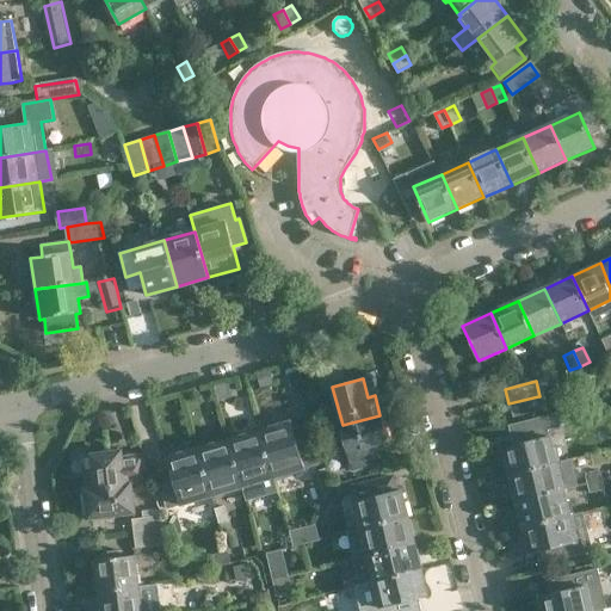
[(538,396),(508,403),(512,417),(542,409),(538,396)]
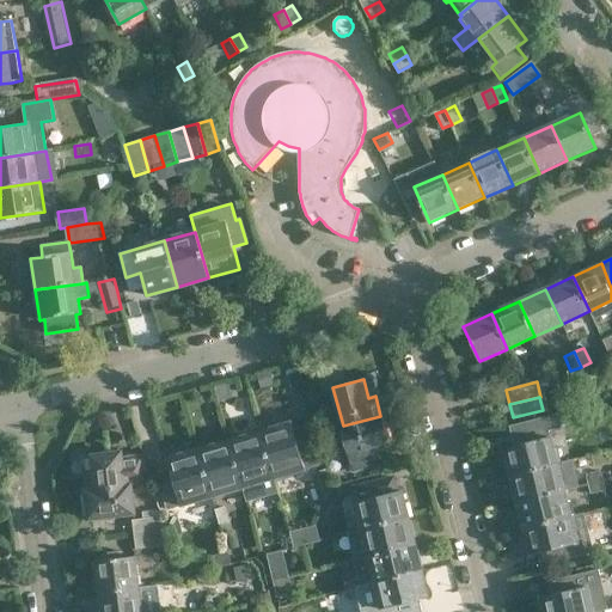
[(512,476),(557,465),(549,432),(562,428),(558,415),(509,426),(514,447),(505,450),(512,476)]
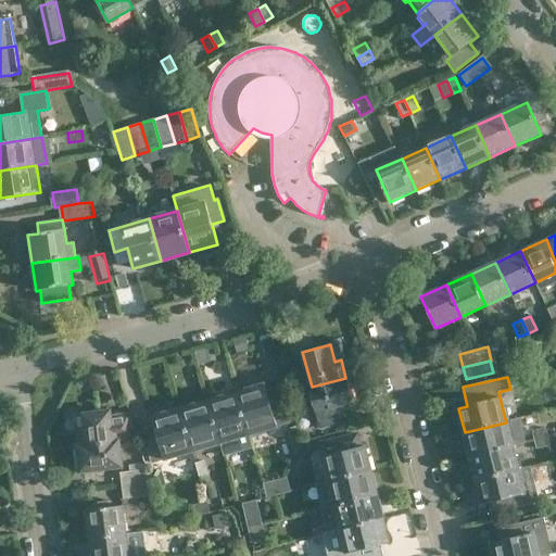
[(345,378),(312,387),(310,388),(320,428),(340,424),(336,411),(353,406),(345,378)]
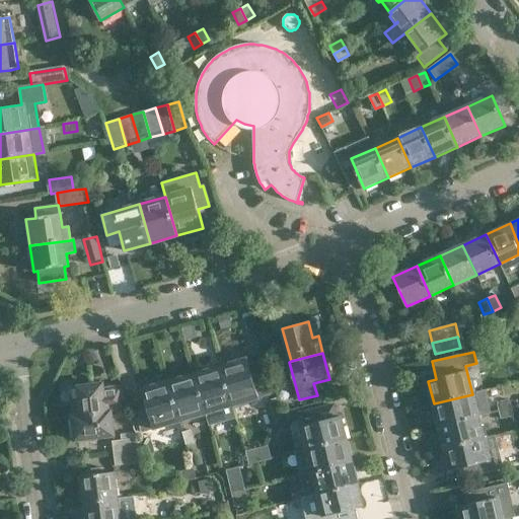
[(221,366),(232,405),(271,394),(266,374),(261,375),(256,362),(249,364),(247,358),(221,366)]
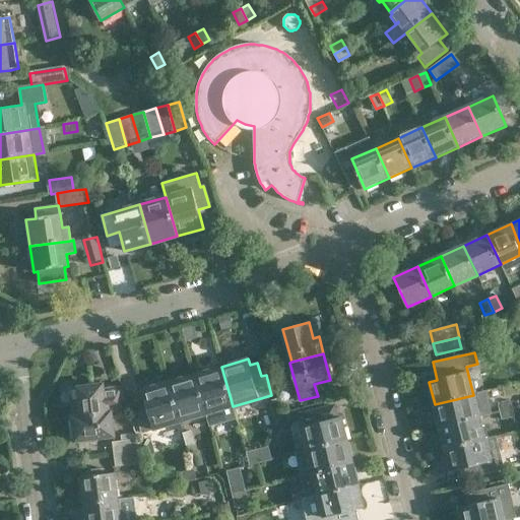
[(209,424),(236,415),(233,406),(221,367),(195,374),(206,413),(209,424)]
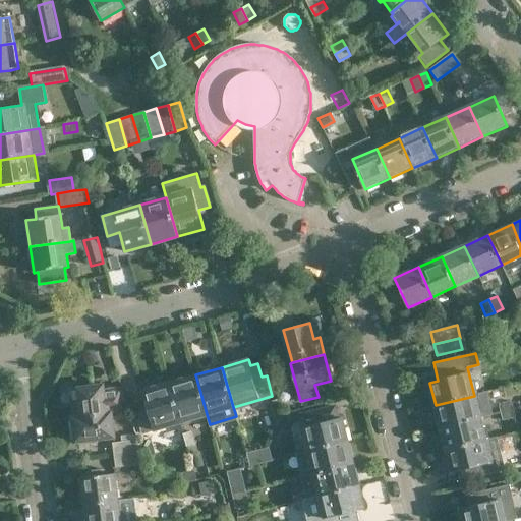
[(181,421),(207,414),(195,374),(170,382),(181,421)]
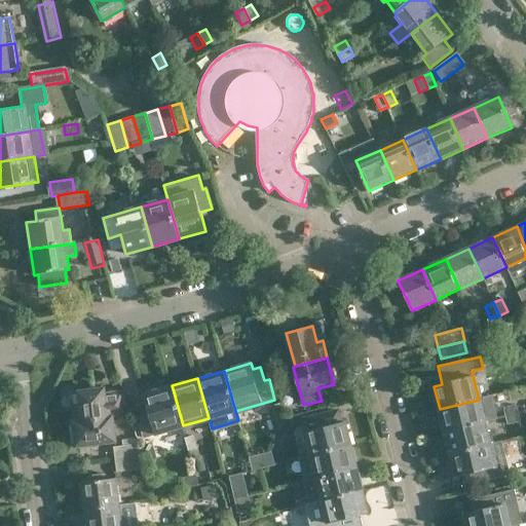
[(144,437),(183,425),(172,385),(144,393),(150,413),(139,416),(144,437)]
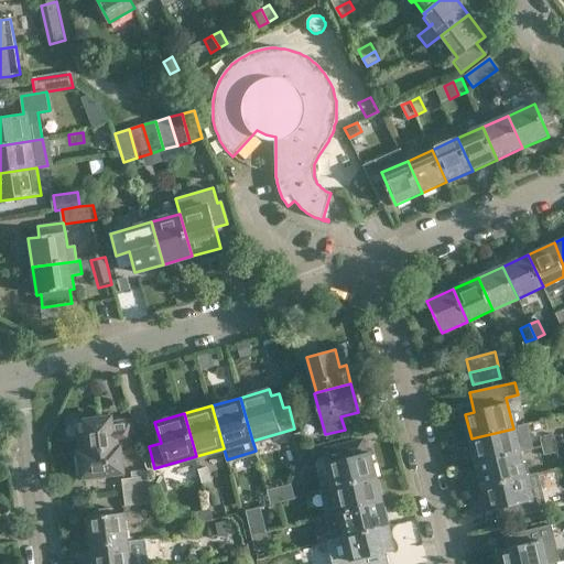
[(80,454),(122,448),(138,446),(134,420),(114,423),(114,418),(87,421),(88,433),(77,435),(80,454)]
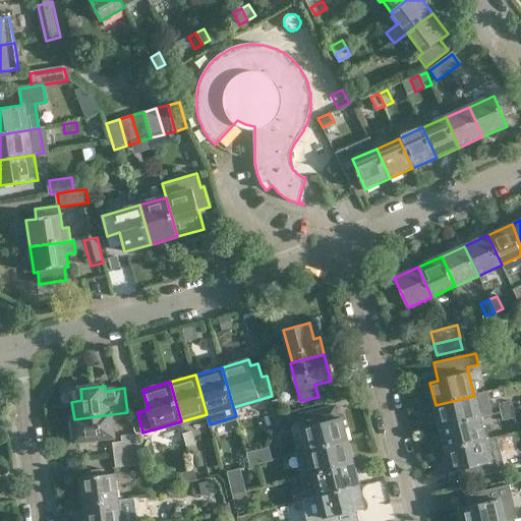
[(441,427),(479,417),(474,396),(436,405),(441,427)]
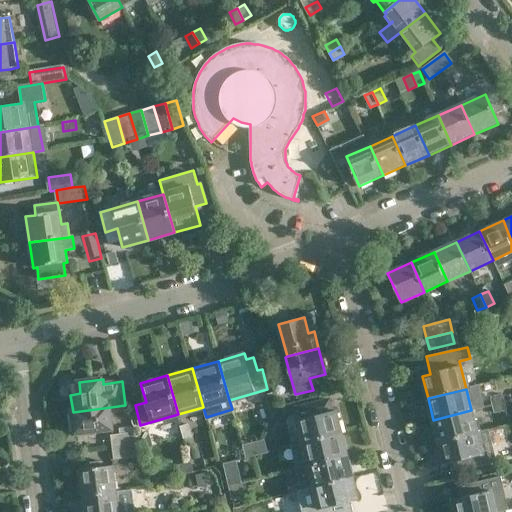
[(280,411),(275,393),(265,395),(271,419),(276,418),(280,411)]
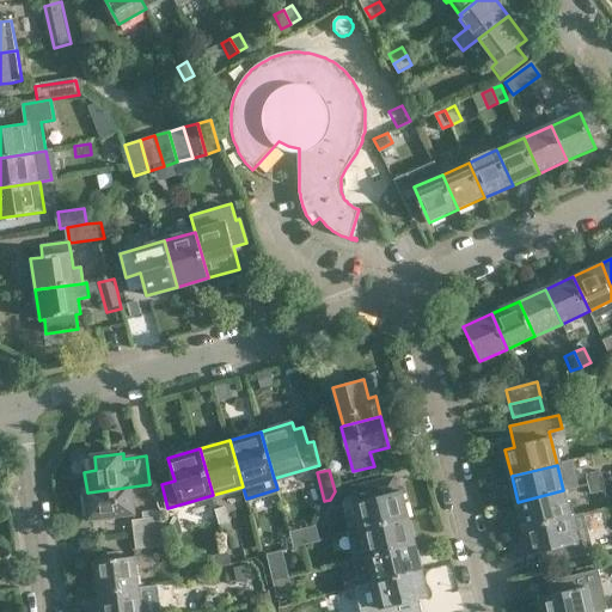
[(587,484),(601,481),(599,471),(585,475),(587,484)]
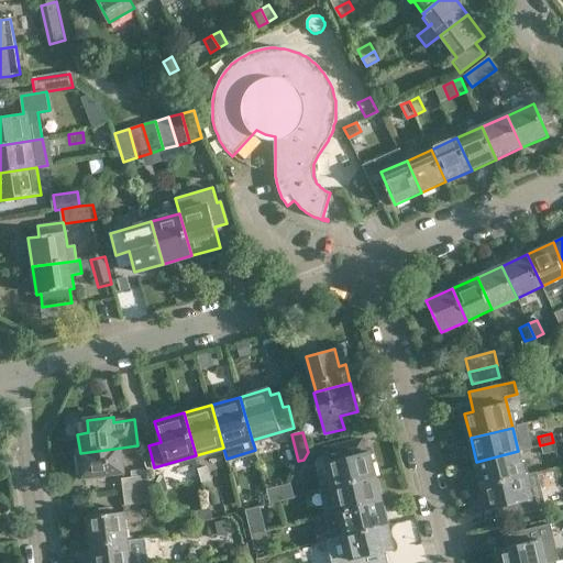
[(553,442),(540,445),(542,455),(555,452),(553,442)]
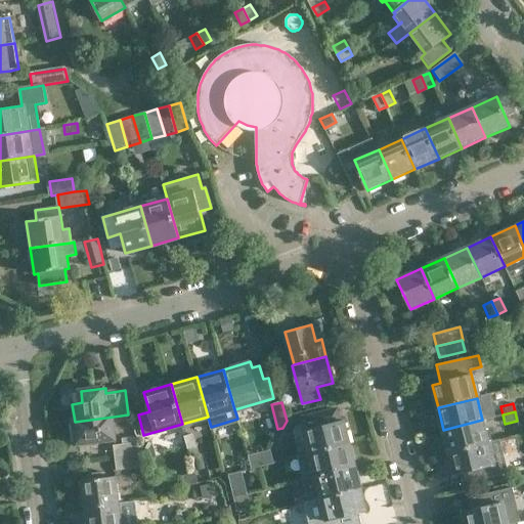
[(114,417),(75,422),(78,444),(117,439),(114,417)]
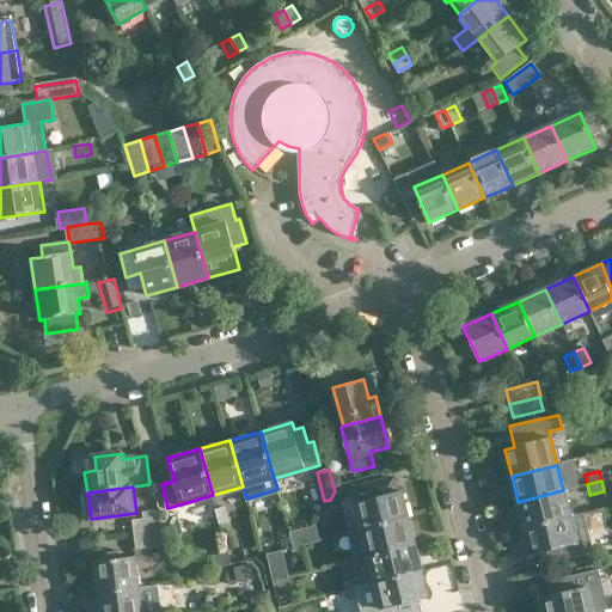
[(361,531),(408,519),(401,491),(369,500),(367,487),(350,491),(361,531)]
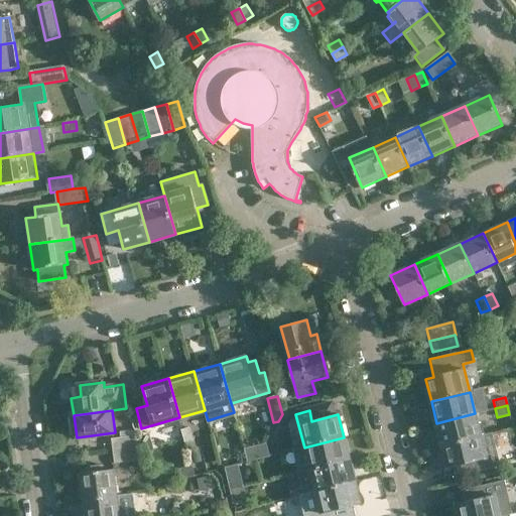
[(441,444),(481,435),(475,413),(436,423),(441,444)]
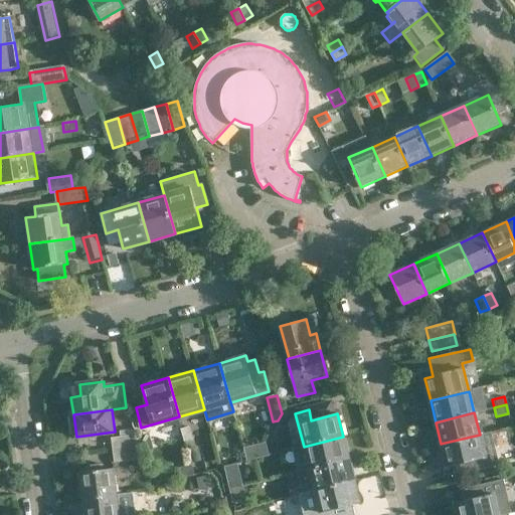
[(194,439),(191,425),(182,427),(186,441),(194,439)]
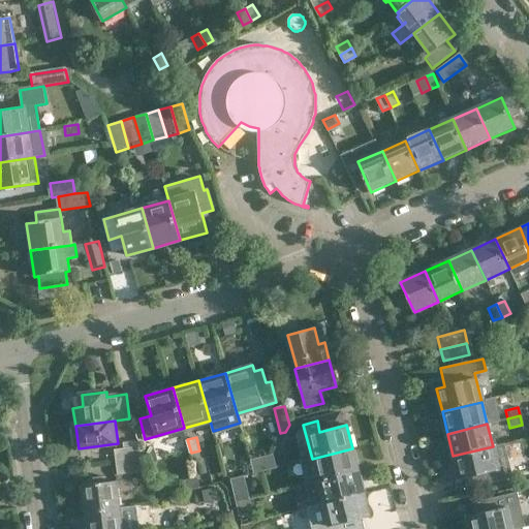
[(503,443),(493,446),(453,456),(458,479),(469,476),(471,488),(512,477),(503,443)]
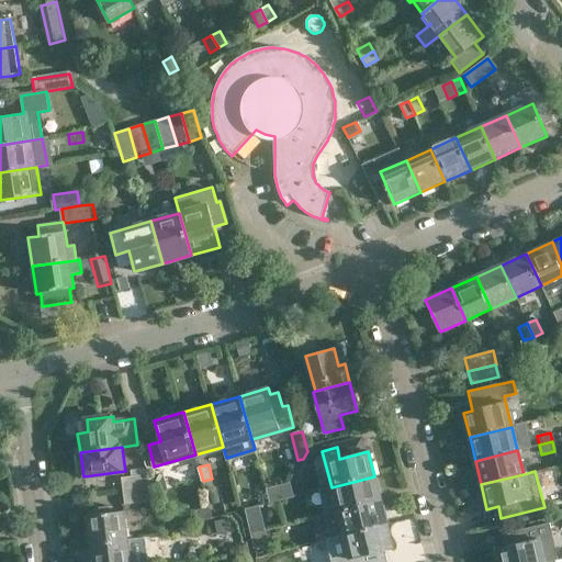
[(125,492),(153,487),(148,475),(123,479),(125,492)]
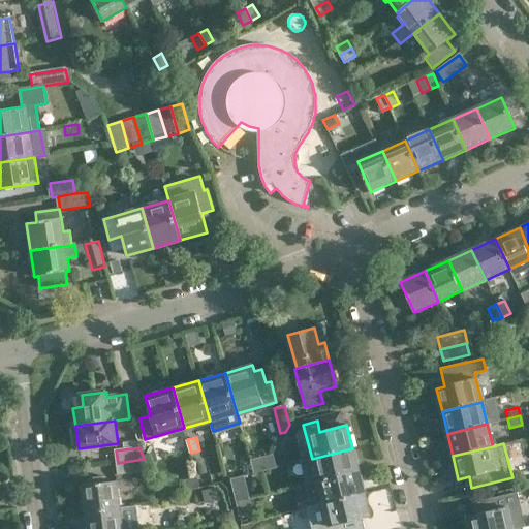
[(318,483),(359,472),(352,448),(312,459),(302,462),(308,485),(318,483)]
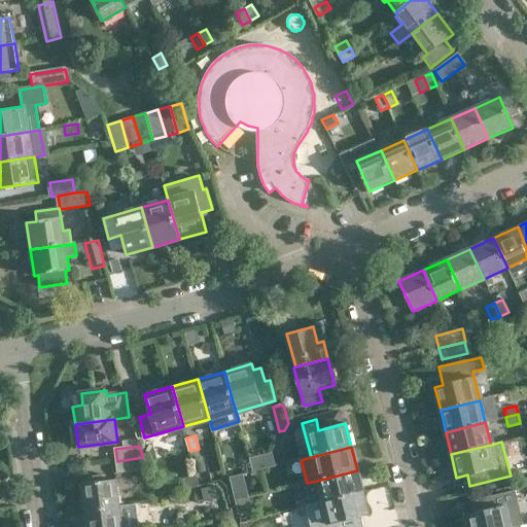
[(249,458),(253,472),(276,466),(273,453),(249,458)]
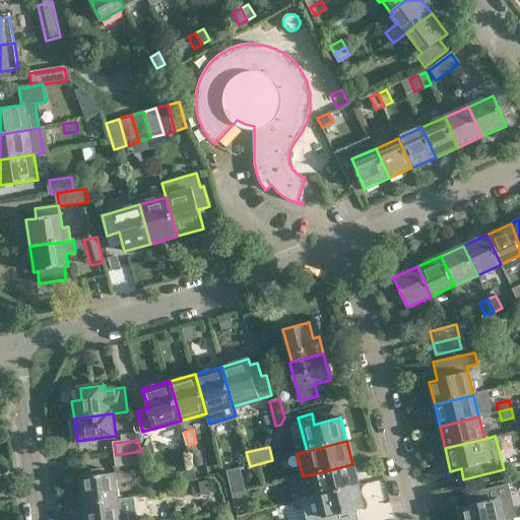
[(141,451),(116,455),(118,466),(144,463),(141,451)]
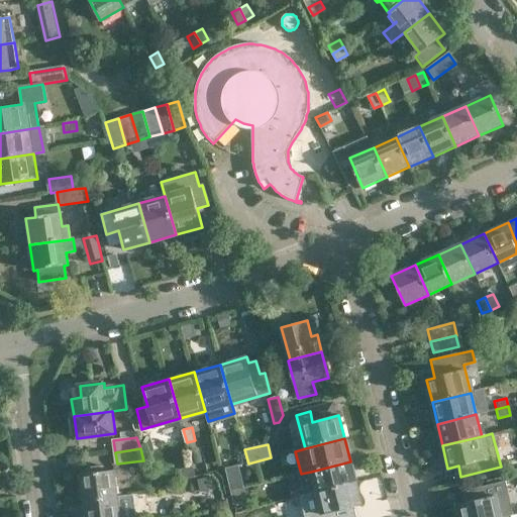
[(355,483),(350,461),(311,472),(301,474),(299,474),(304,496),(316,493),(355,483)]
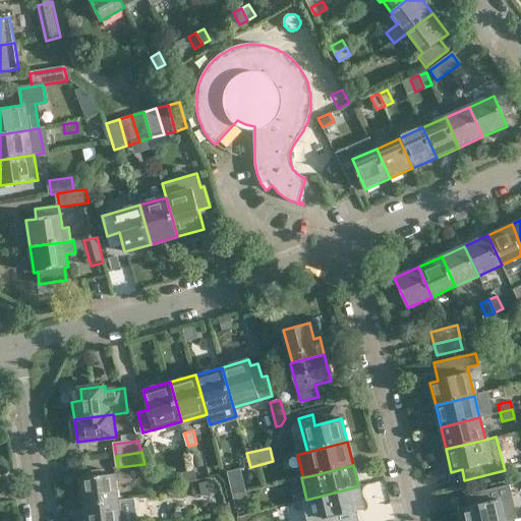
[(233,493),(246,489),(244,480),(249,479),(246,468),(228,472),(233,493)]
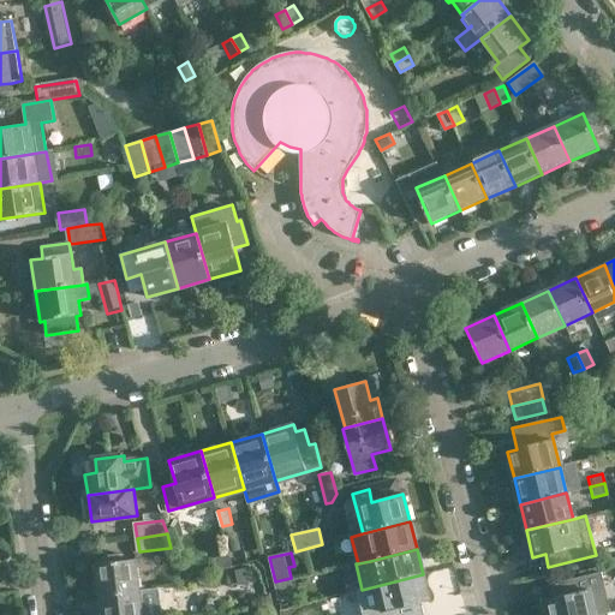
[(215,559),(219,571),(234,566),(231,554),(215,559)]
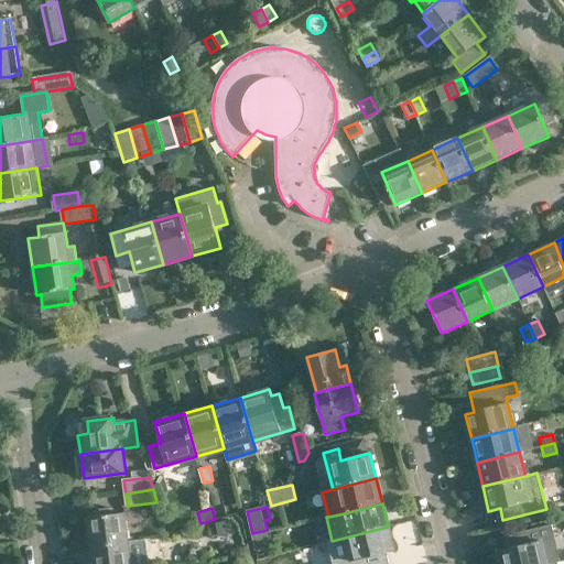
[(91,545),(129,541),(126,513),(88,518),(91,545)]
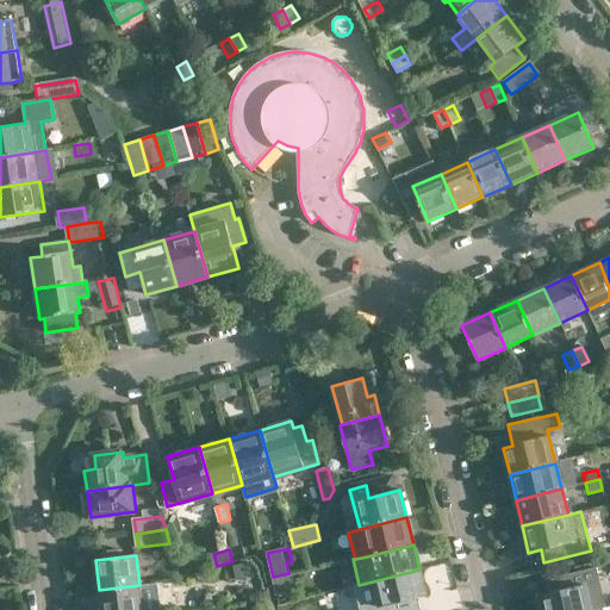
[(419,570),(373,582),(380,609),(427,597),(419,570)]
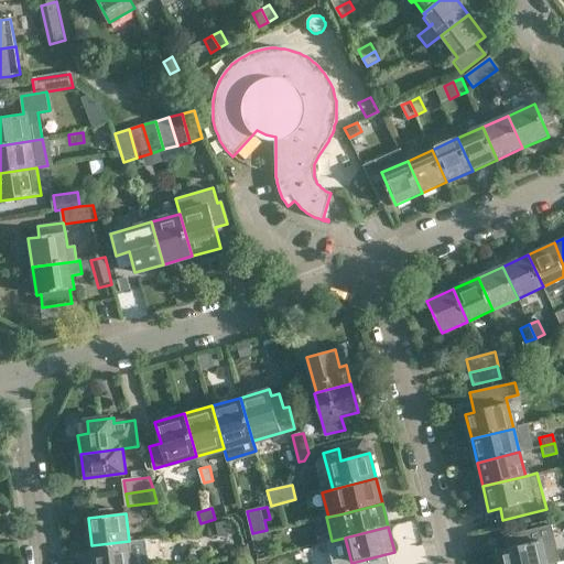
[(267,530),(252,533),(256,549),(270,546),(267,530)]
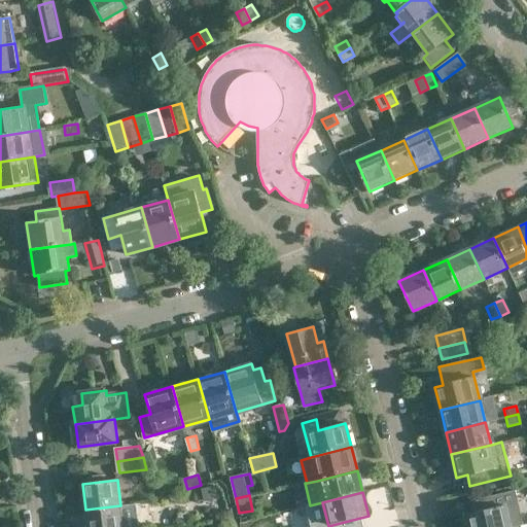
[(467,526),(510,526),(503,499),(473,507),(475,513),(464,515),(467,526)]
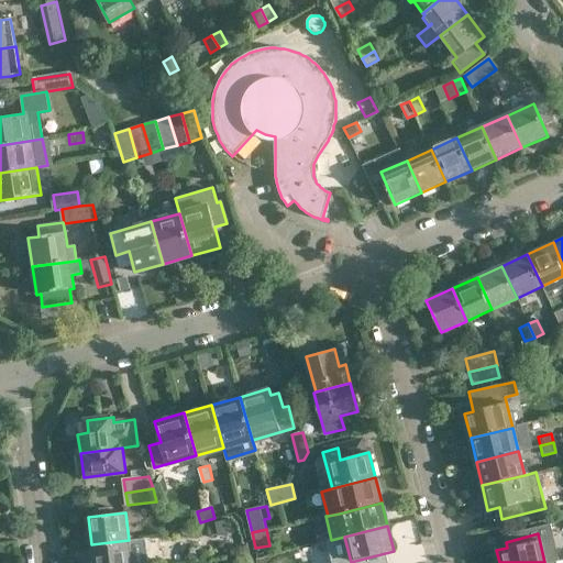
[(131,562),(129,540),(91,544),(94,562),(131,562)]
